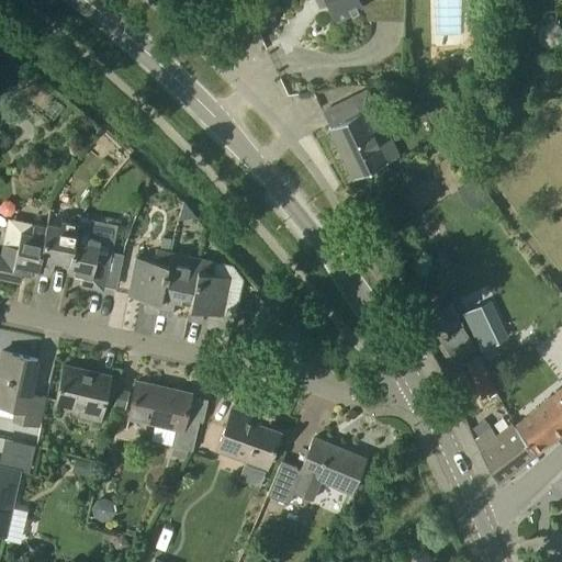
[(316,0),(319,7),(327,3),(335,19),(358,7),(356,1),(359,0),(316,0)]
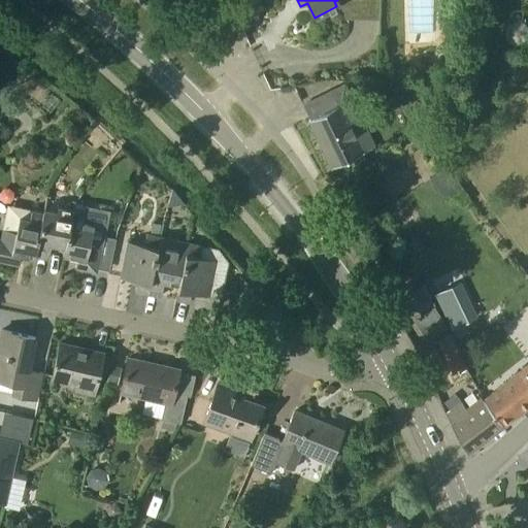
[(328,93),(304,105),(310,119),(308,119),(332,167),(364,151),(339,102),(334,104),(328,93)]
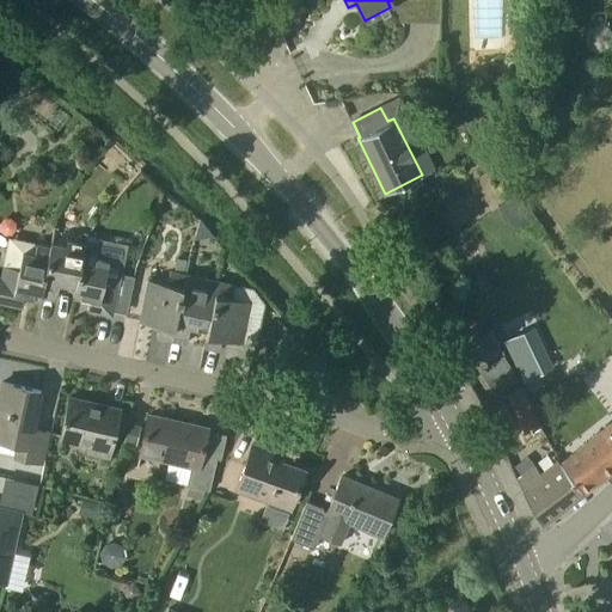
[(515,210),(525,202),(518,193),(507,201),(515,210)]
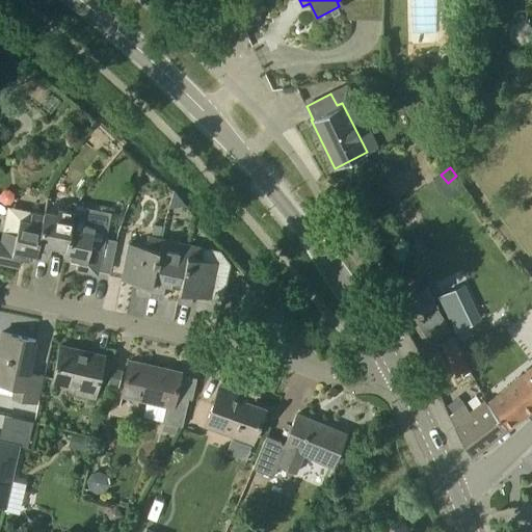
[(174,190),(174,191),(168,207),(186,205),(174,190)]
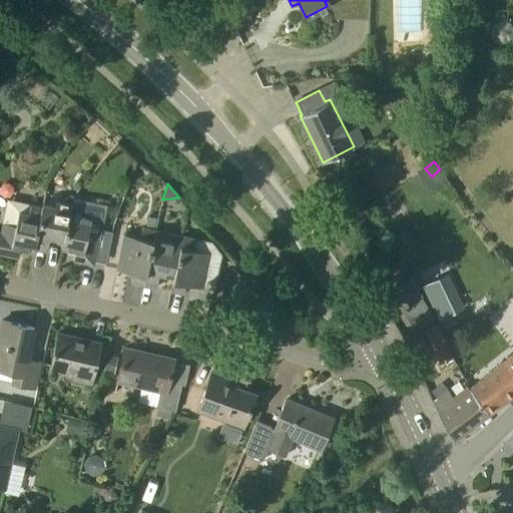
[(453,185),(444,192),(449,198),(458,192),(453,185)]
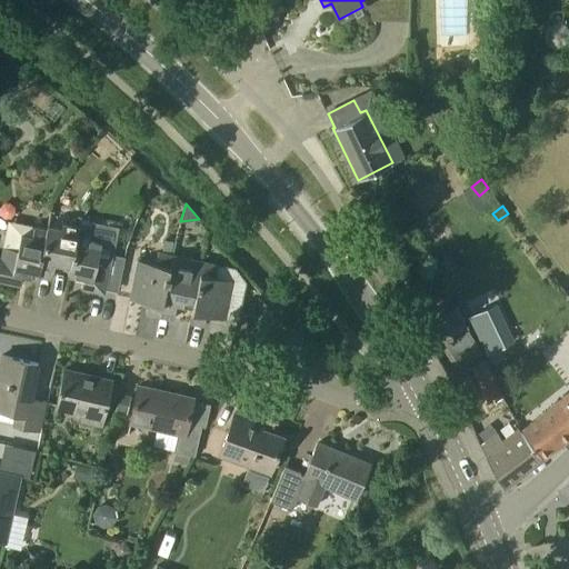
[(71,265),(69,275),(70,275),(79,229),(80,222),(81,215),(50,209),(48,222),(47,222),(47,227),(38,276),(52,278),(56,261),(71,265)]
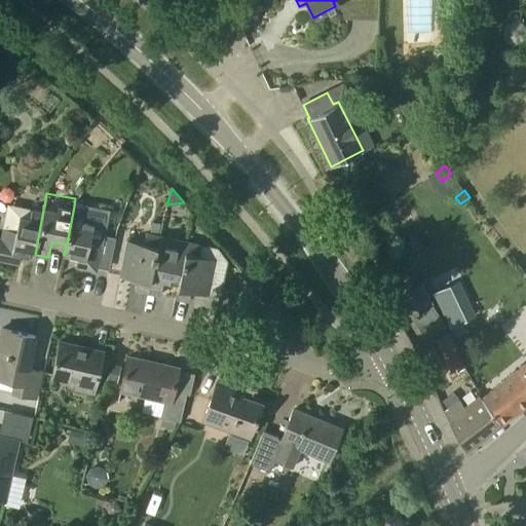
[(85,209),(74,205),(73,212),(65,254),(78,257),(76,266),(97,271),(101,242),(88,240),(92,217),(84,216),(84,214),(85,209)]
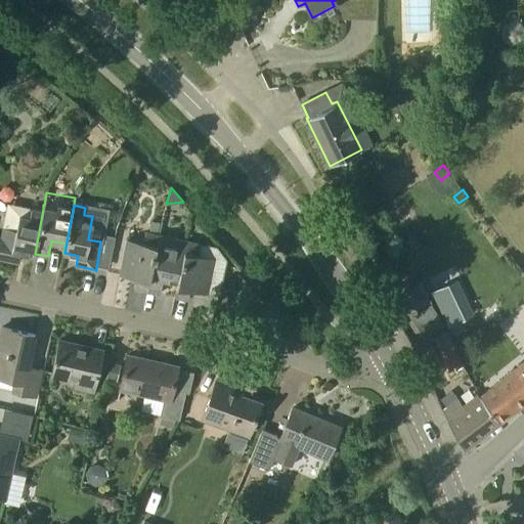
[(35,254),(43,209),(31,207),(30,215),(19,213),(16,228),(3,226),(1,237),(0,237),(0,258),(18,262),(20,253),(35,255),(35,254)]
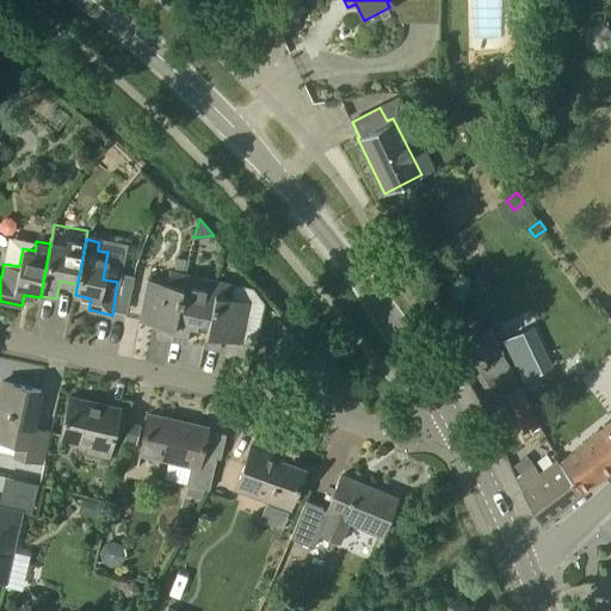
[(177,257),(173,271),(184,273),(186,259),(177,257)]
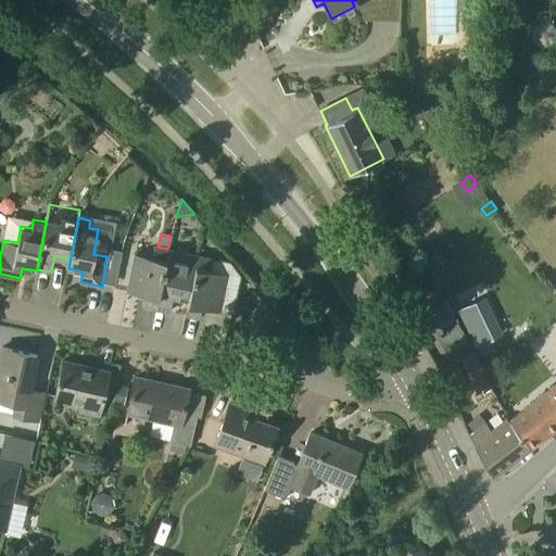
[(155,308),(167,249),(158,247),(153,247),(152,257),(135,254),(127,292),(144,295),(142,306),(155,308)]
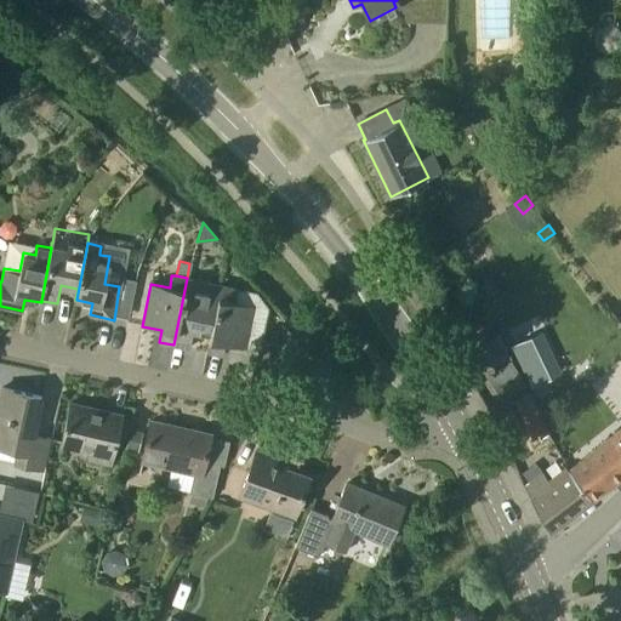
[(208,352),(222,285),(187,278),(174,345),(189,348),(193,330),(211,334),(208,352)]
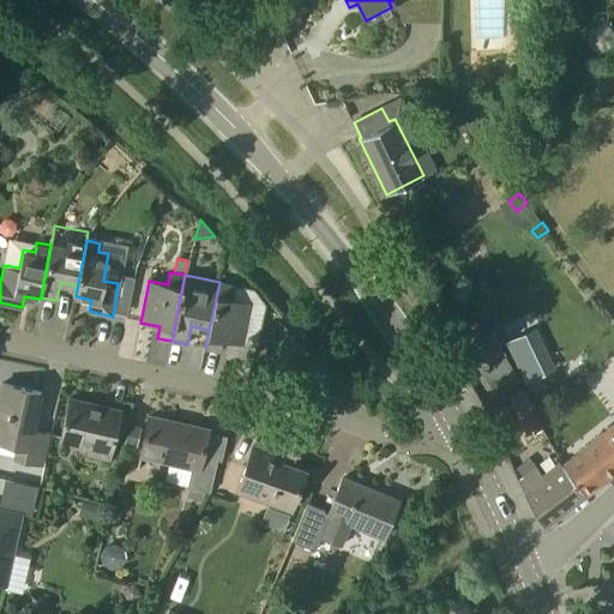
[(256,347),(265,304),(254,289),(220,282),(205,348),(221,351),(223,339),(256,347)]
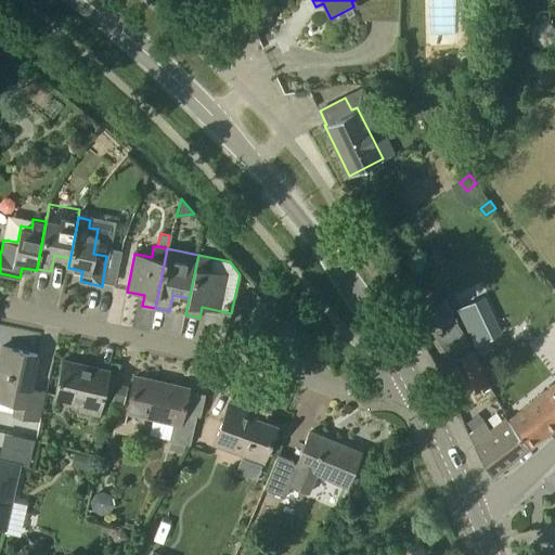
[(429,308),(438,322),(452,313),(443,299),(429,308)]
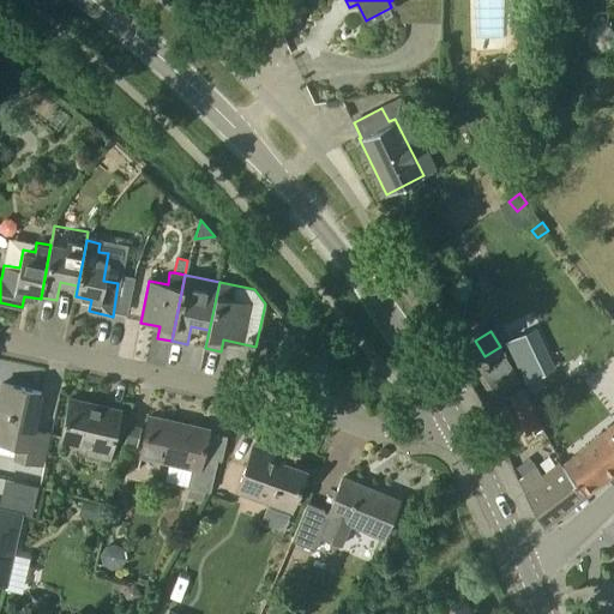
[(524,381),(545,373),(525,331),(505,341),(524,381)]
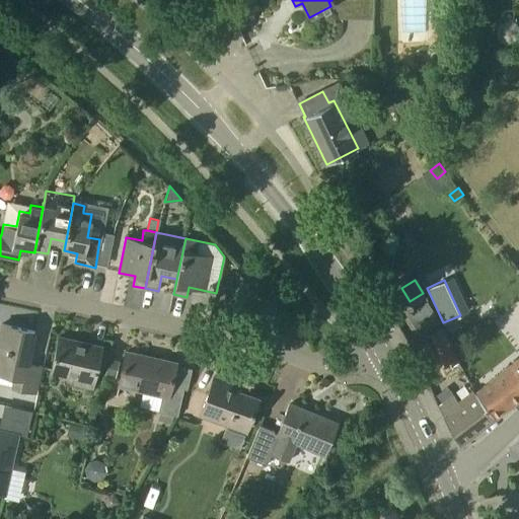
[(26,364),(34,331),(2,324),(0,332),(0,373),(14,377),(12,384),(34,390),(41,367),(26,364)]
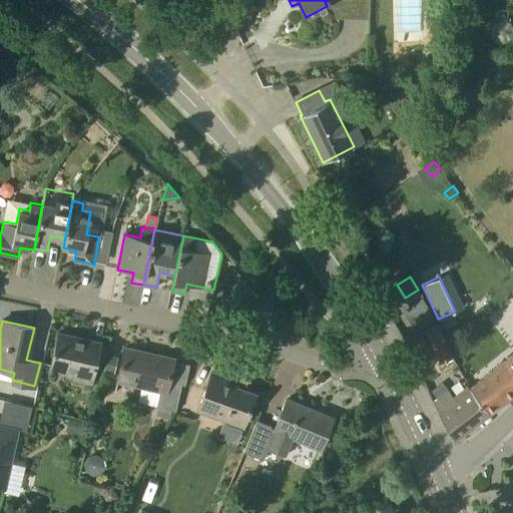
[(438,362),(452,355),(437,324),(423,330),(438,362)]
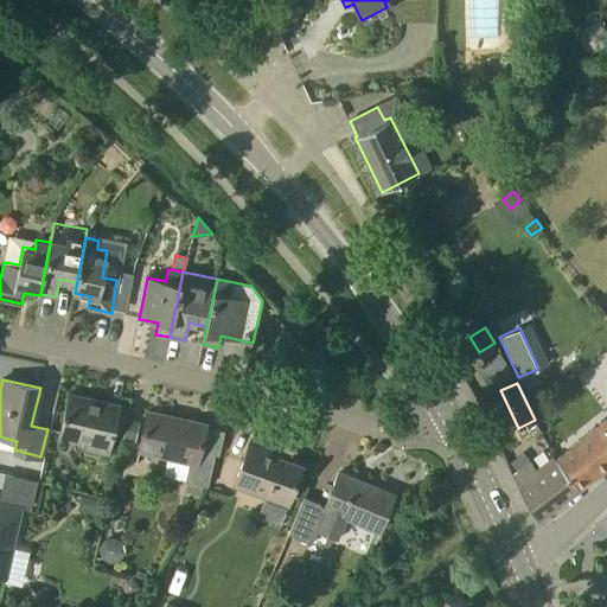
[(107,454),(119,406),(69,394),(59,435),(89,441),(87,449),(107,454)]
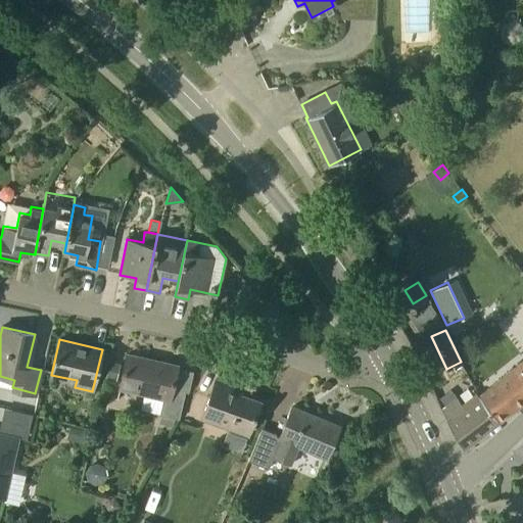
[(180,417),(186,389),(173,386),(178,366),(128,354),(121,387),(162,396),(158,413),(180,417)]
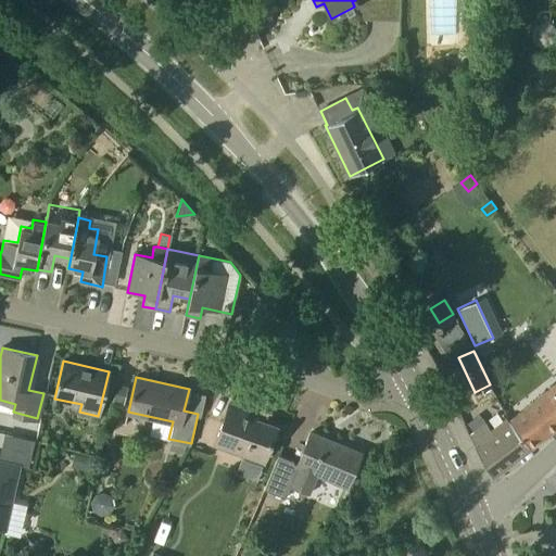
[(124,404),(128,386),(116,383),(112,402),(124,404)]
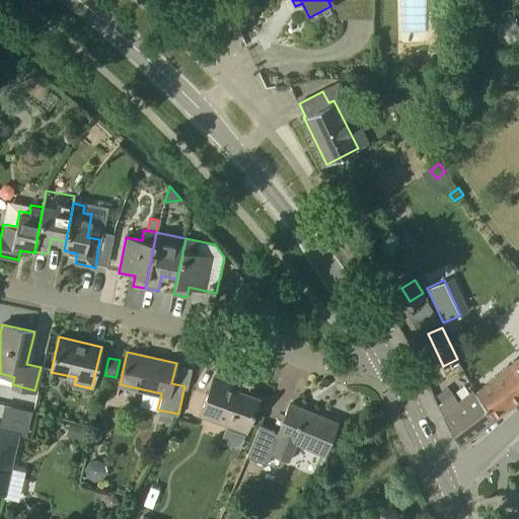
[(497,416),(518,398),(518,360),(477,391),(497,416)]
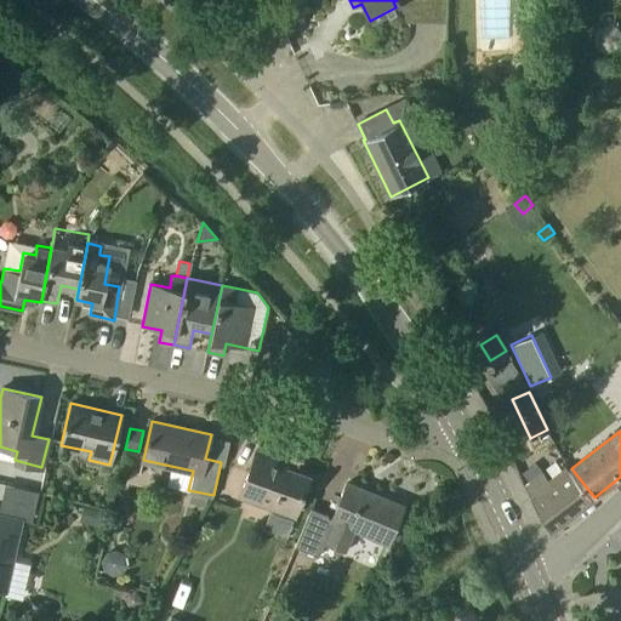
[(295,513),(308,477),(278,466),(279,459),(256,450),(241,493),(295,513)]
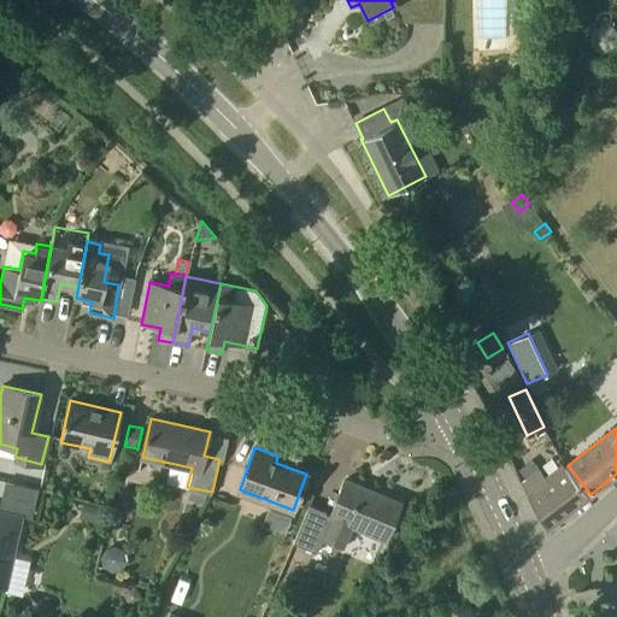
[(591,494),(568,465),(565,468),(562,464),(545,477),(533,462),(519,471),(527,480),(521,483),(528,498),(546,529),(591,494)]
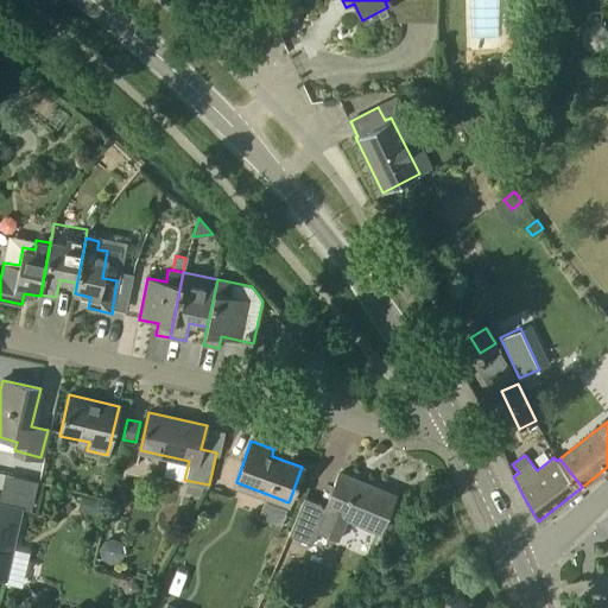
[(379,532),(394,495),(340,473),(323,510),(327,511),(317,533),(340,543),(348,520),(379,532)]
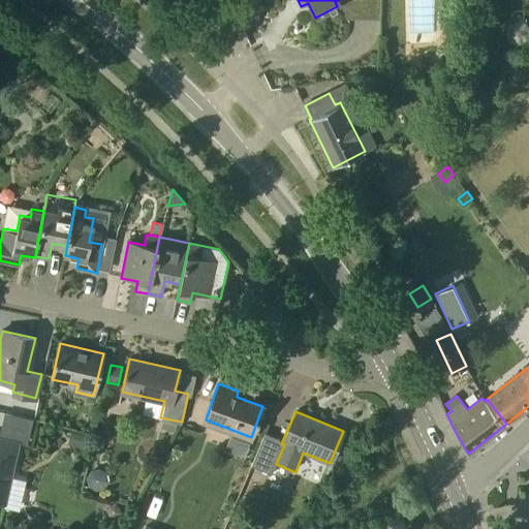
[(163,419),(161,428),(176,431),(177,423),(163,419)]
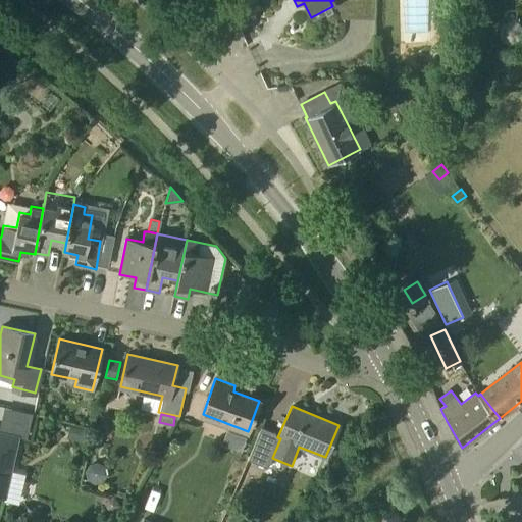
[(66,437),(81,441),(84,428),(69,425),(66,437)]
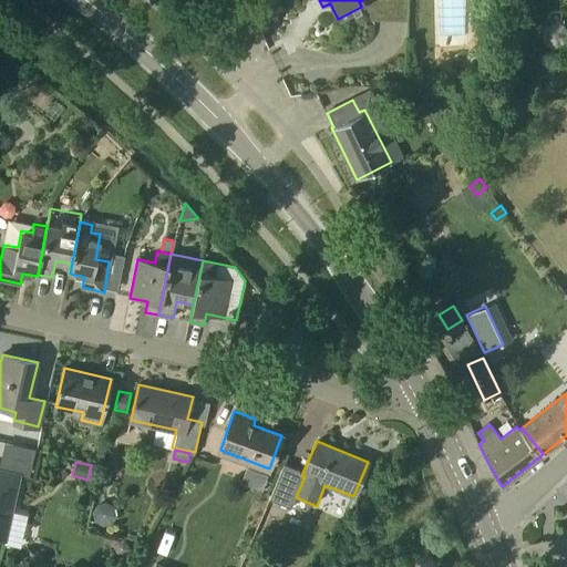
[(20,474),(0,468),(0,537),(4,539),(20,474)]
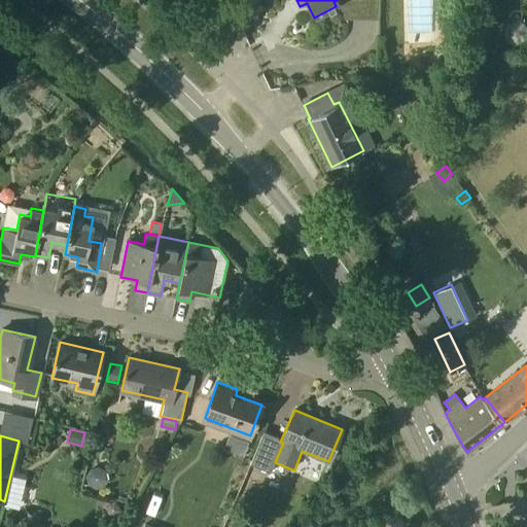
[(96,488),(104,486),(107,478),(105,470),(98,466),(90,469),(85,477),(89,484),(96,488)]
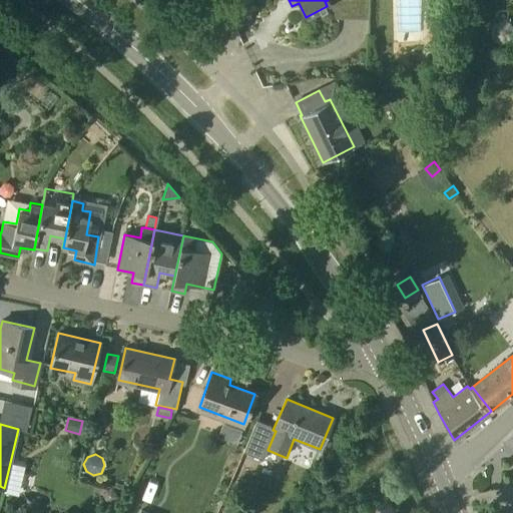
[(105,490),(103,497),(108,503),(117,496),(112,486),(105,490)]
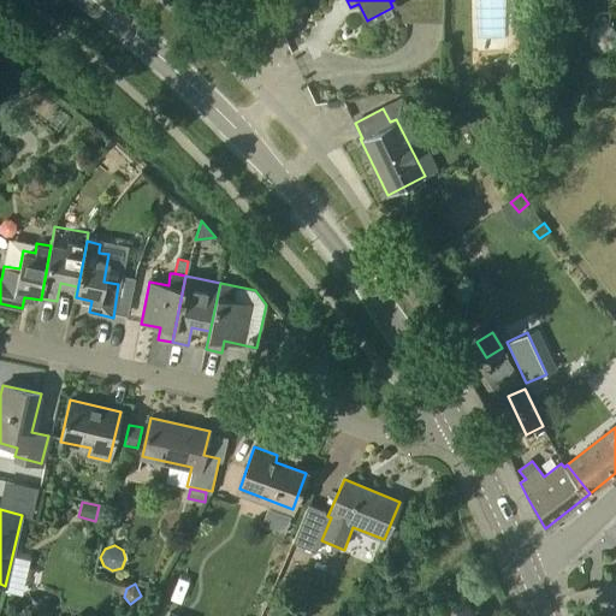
[(474,615),(466,597),(425,615),(474,615)]
